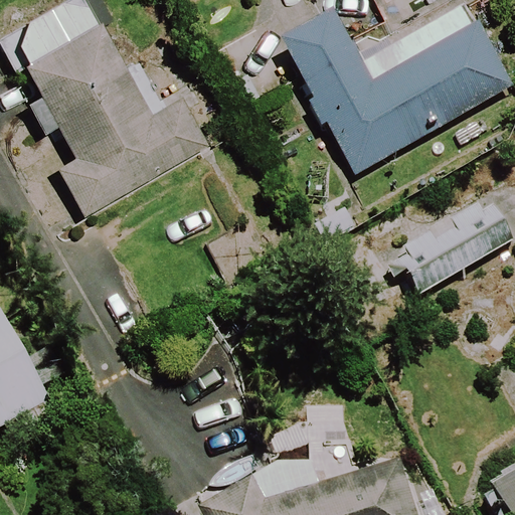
[(100,22),(90,5),(66,0),(63,0),(29,19),(21,43),(32,62),(26,65),(42,95),(29,102),(46,133),(58,127),(76,158),(59,167),(86,215),(210,145),(182,97),(154,112),(103,21),(100,22)]
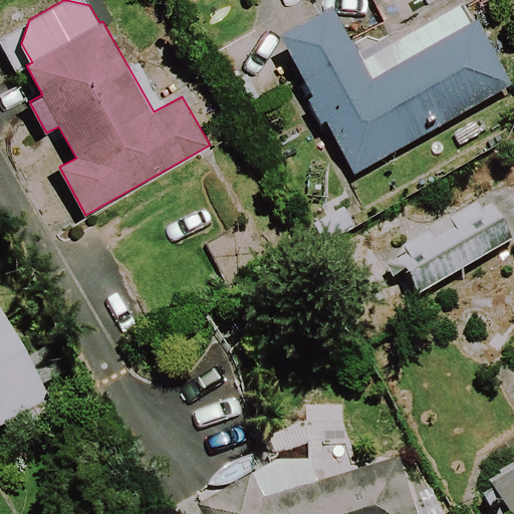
[(477,30),(467,12),(396,51),(390,41),(364,55),(342,14),(288,44),(320,101),(313,105),(327,130),(332,126),(361,179),(513,92),(513,77),(485,25),(477,30)]
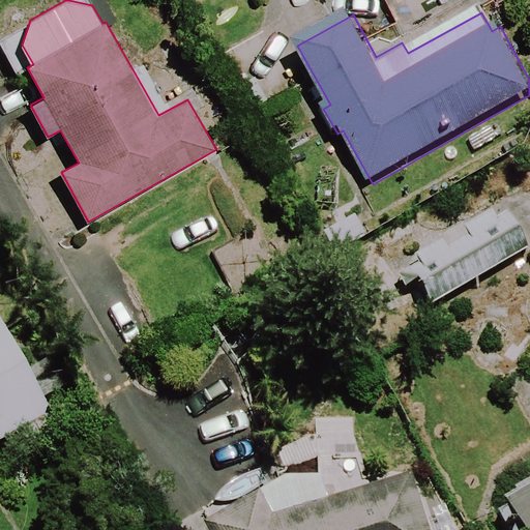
[(529,244),(508,208),(497,214),(493,207),(416,253),(420,260),(400,272),(421,308),(529,244)]
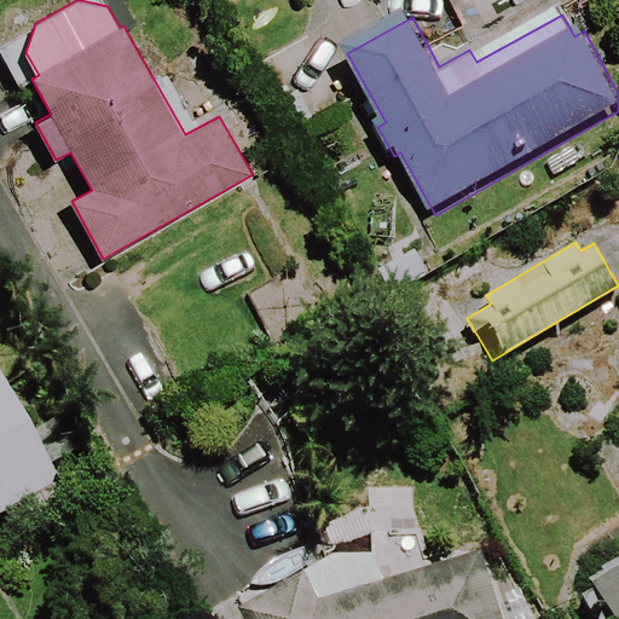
[(0,513),(6,510),(19,534),(77,502),(6,376),(0,379),(0,513)]
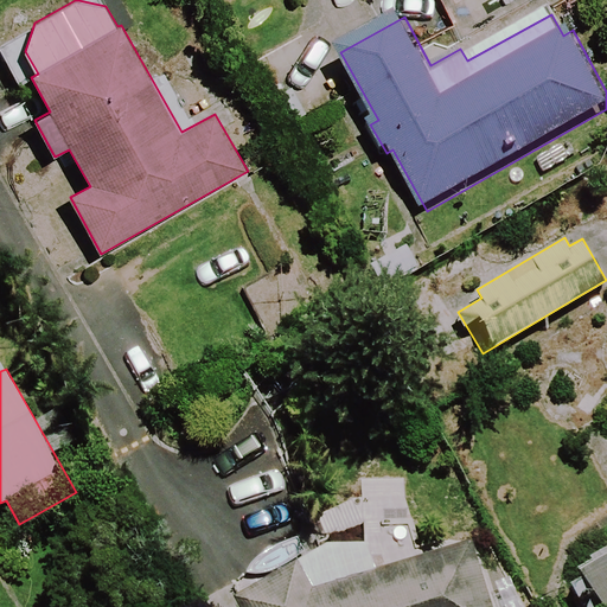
[(299,556),(230,594),(237,606),(494,606),(473,538),(315,583),(299,556)]
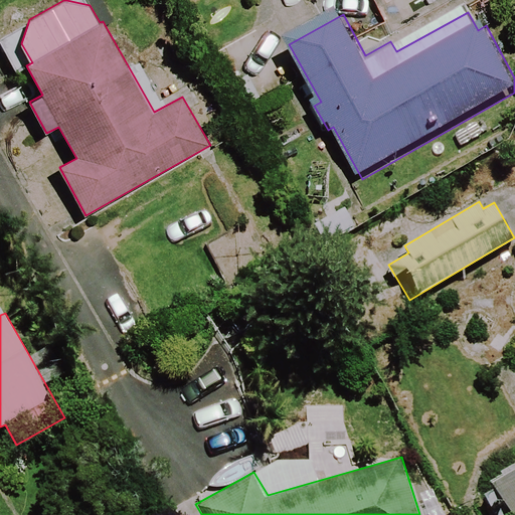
[(514,514),(514,466),(491,480),(510,514),(514,514)]
